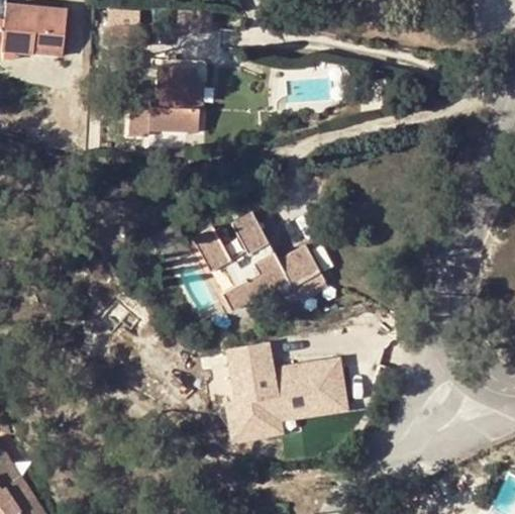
[(0,41),(9,42),(29,43),(29,38),(57,40),(58,0),(0,0),(0,41)]
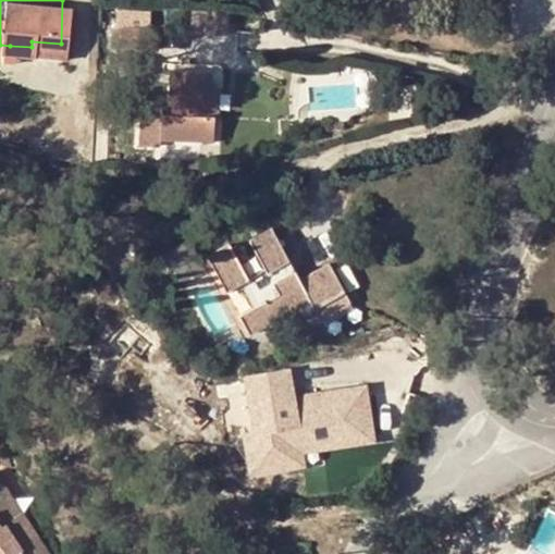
[(227,15),(188,14),(187,36),(226,38),(227,15)]
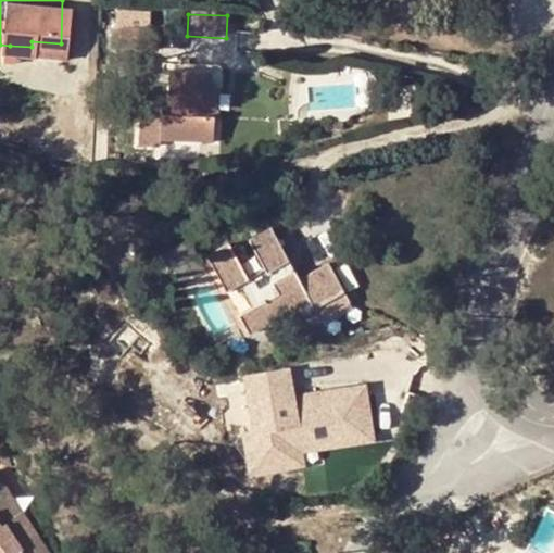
[(154,32),(122,32),(121,52),(154,53),(154,32)]
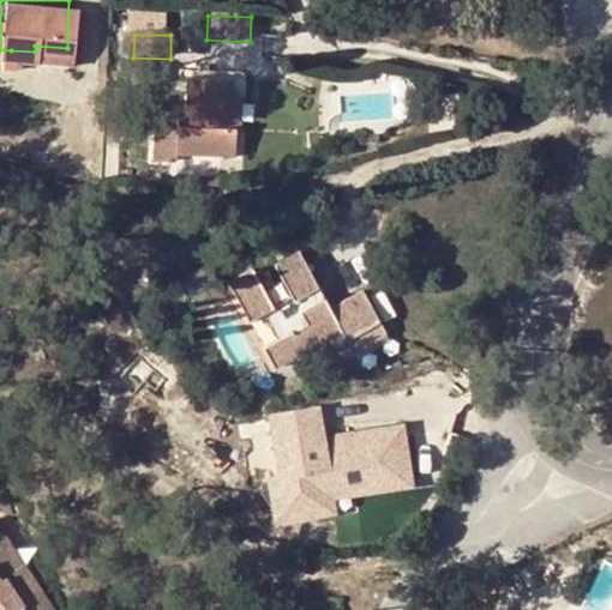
[(0,59),(11,60),(11,50),(0,49),(0,59)]
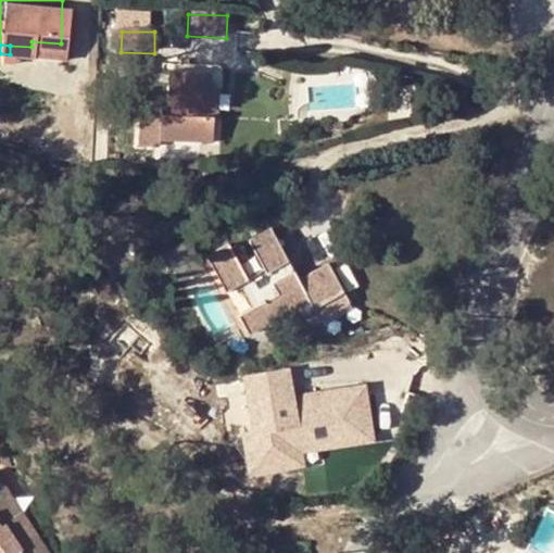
[(205,124),(206,92),(208,76),(171,76),(168,121),(161,120),(160,145),(213,147),(214,124),(205,124)]
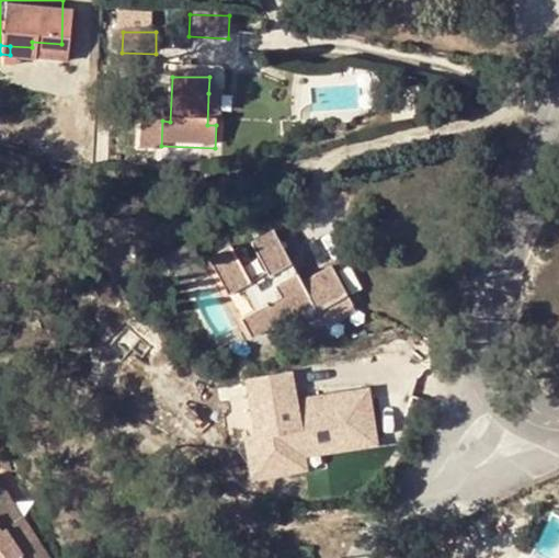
[(219,125),(220,93),(208,93),(207,125),(216,125),(219,125)]
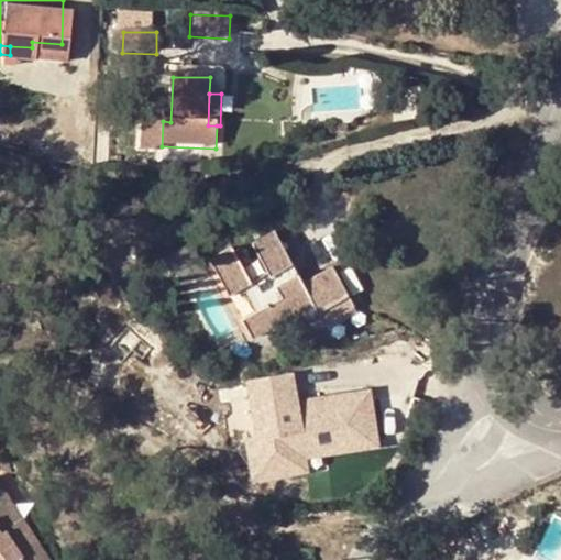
[(345,128),(332,130),(333,136),(347,135),(345,128)]
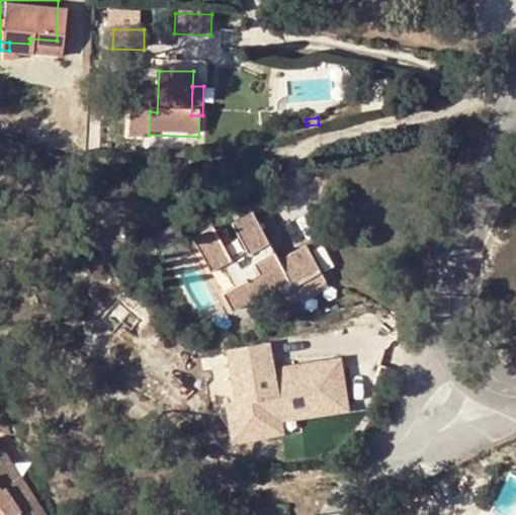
[(309,247),(280,262),(275,253),(267,258),(262,249),(270,245),(253,215),(234,226),(247,251),(232,260),(215,230),(193,242),(211,273),(225,266),(237,287),(224,295),(233,312),(276,288),(273,283),(287,276),(289,281),(299,298),(329,282),(309,247)]
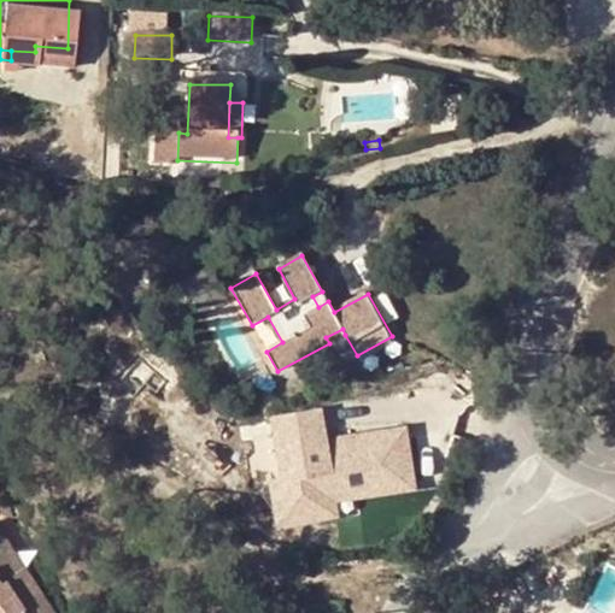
[(318,307),(328,301),(322,292),(312,296),(318,307)]
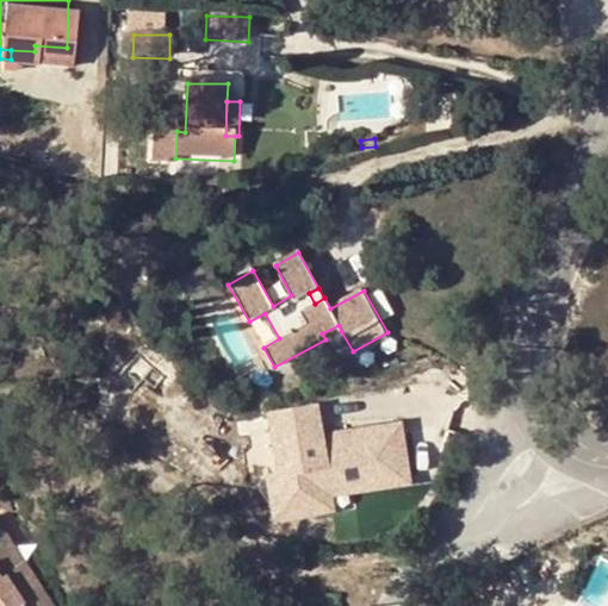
[(322,333),(326,339),(341,331),(339,325),(322,333)]
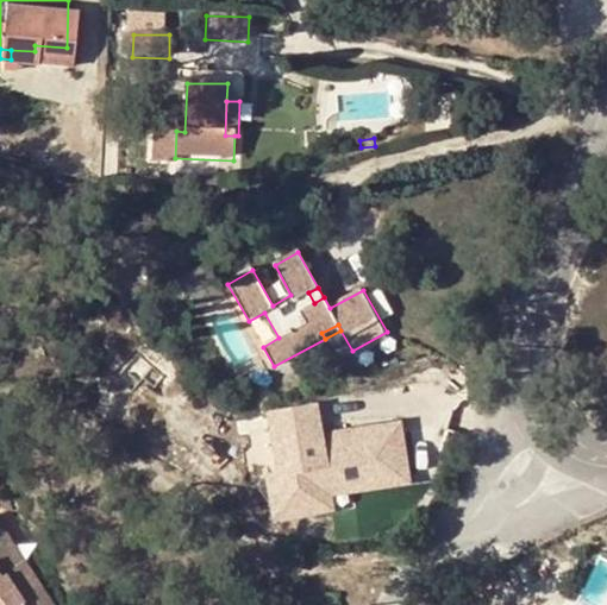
[(269,428),(311,424),(307,404),(267,409),(269,428)]
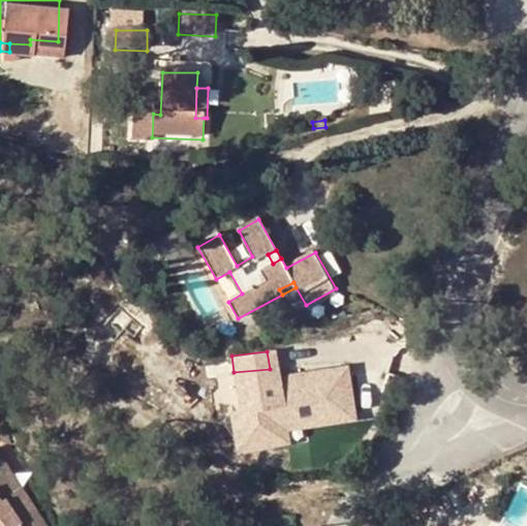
[(272,390),(270,369),(234,372),(240,409),(245,445),(278,439),(275,421),(300,418),(300,425),(346,419),(340,373),(281,380),(282,388),(272,390)]
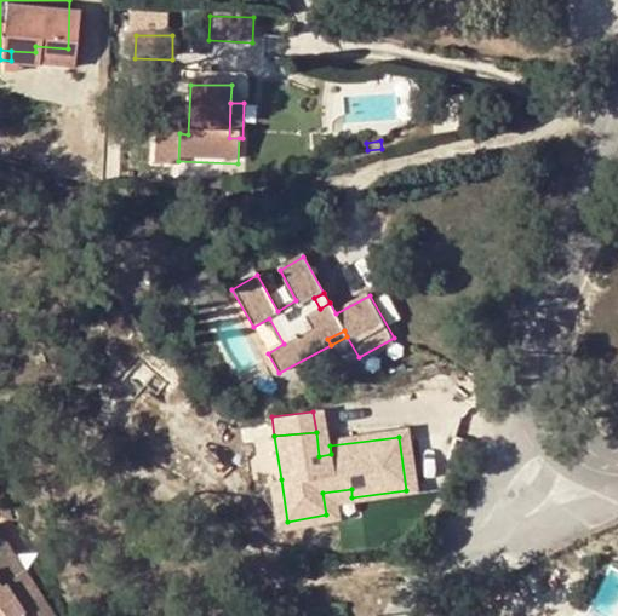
[(281,479),(269,481),(275,523),(287,522),(281,479)]
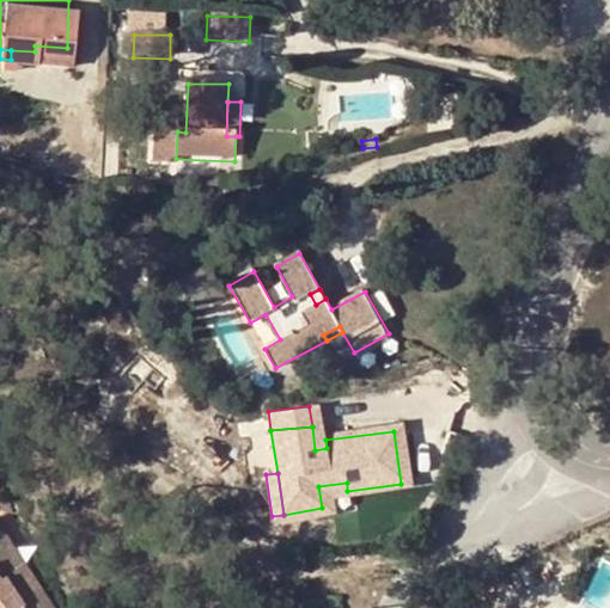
[(49,607),(0,533),(0,607),(49,607)]
